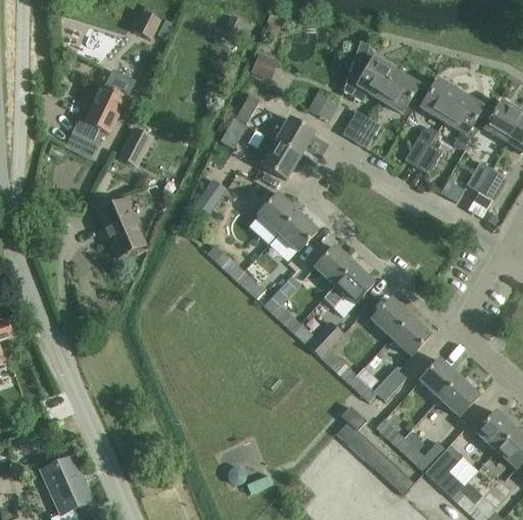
[(151,40),(160,21),(141,11),(132,31),(151,40)]
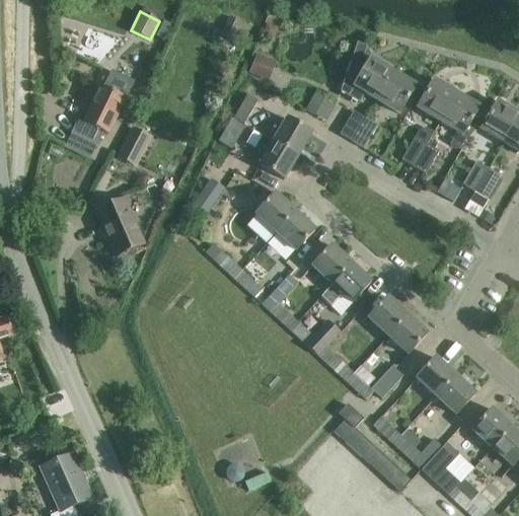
[(75,27),(75,46),(106,48),(107,28),(75,27)]
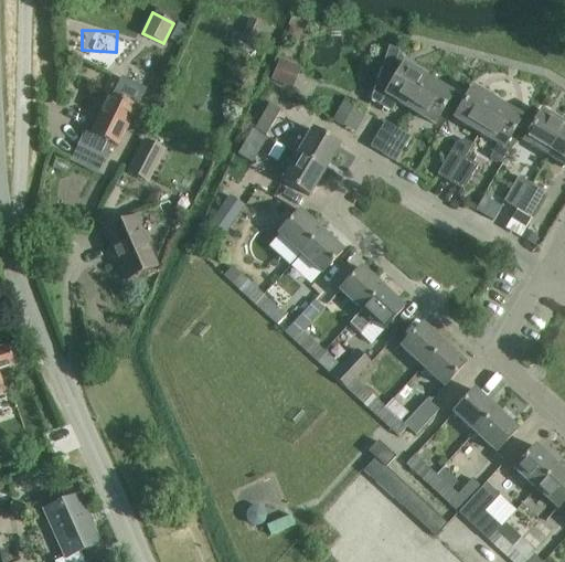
[(411,108),(428,78),(403,63),(396,59),(400,49),(388,45),(371,98),(391,110),(397,101),(411,108)]
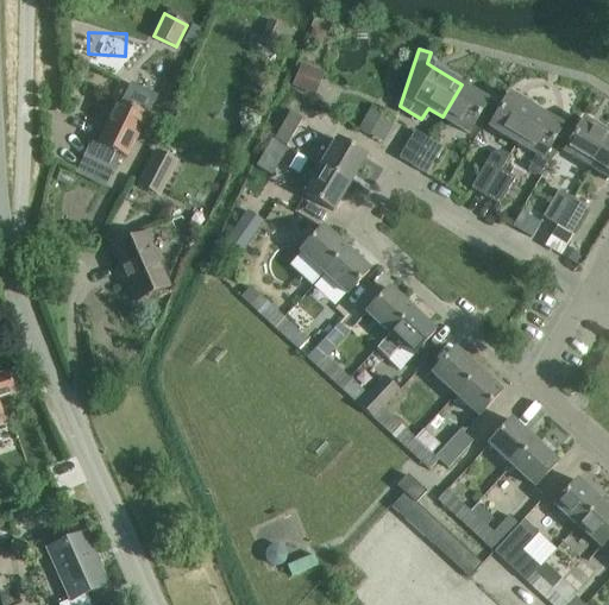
[(330,93),(334,74),(306,67),(301,84),(330,93)]
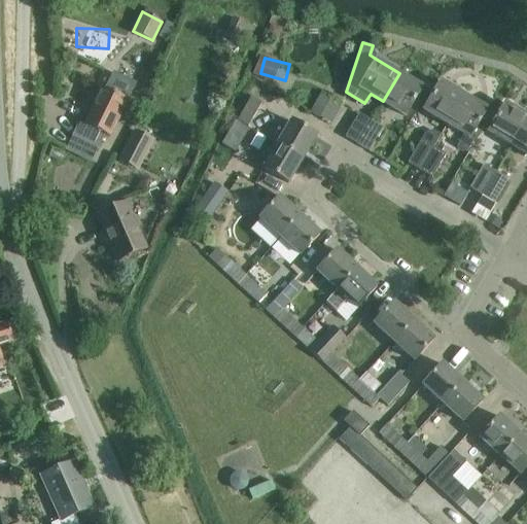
[(127,98),(134,82),(113,72),(106,88),(102,85),(84,121),(79,119),(72,135),(98,147),(105,133),(110,135),(128,98),(127,98)]
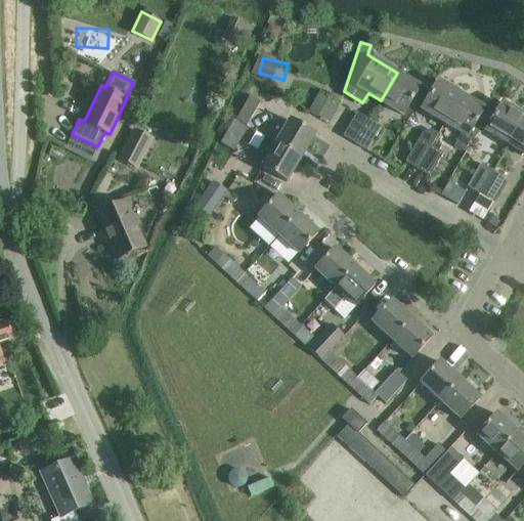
[(420,86),(397,73),(381,100),(386,103),(403,114),(409,103),(412,99),(418,102),(425,90),(420,87),(420,86)]
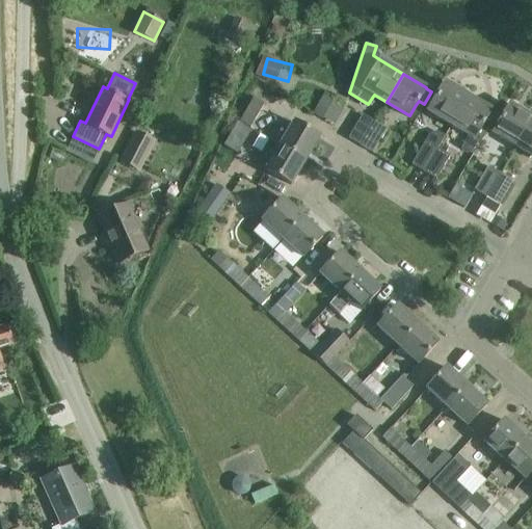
[(428,109),(453,124),(469,96),(445,81),(436,95),(431,91),(424,104),(429,107),(428,109)]
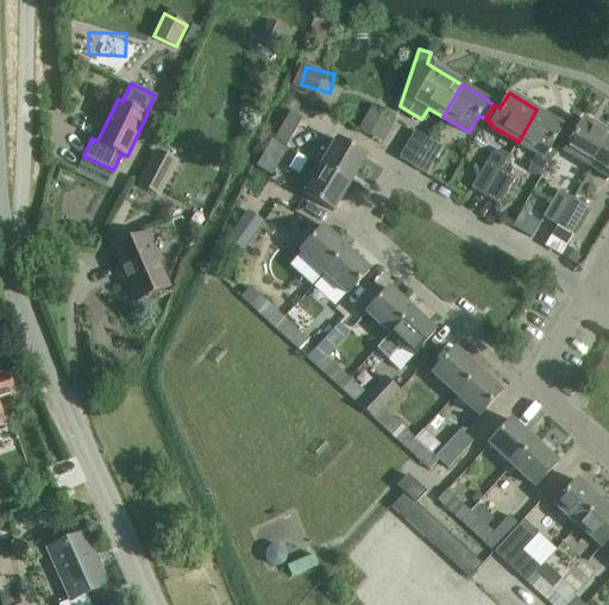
[(358,127),(369,134),(383,111),(372,104),(358,127)]
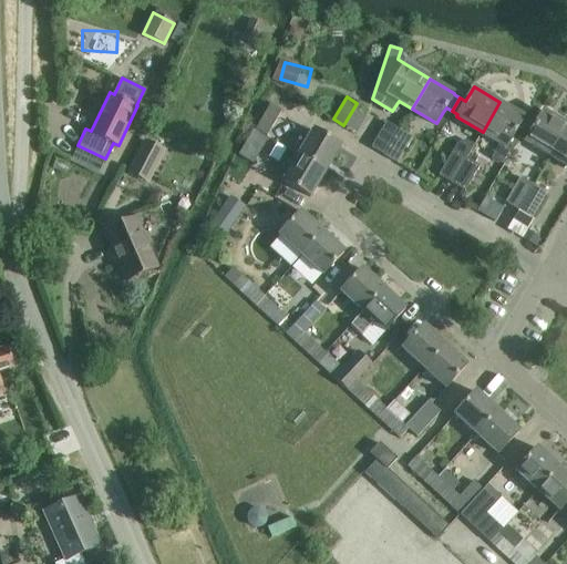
[(504,162),(519,136),(514,133),(524,116),(500,102),(483,132),(500,142),(492,155),(504,162)]
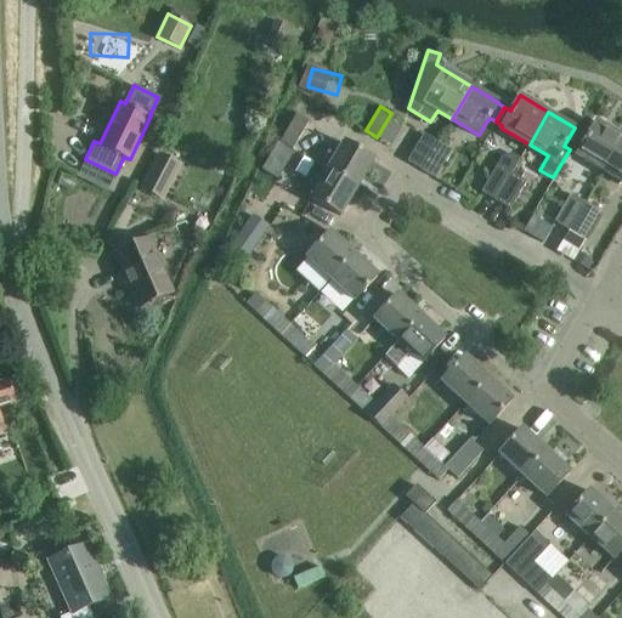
[(309,120),(295,113),(280,141),(292,148),(309,120)]
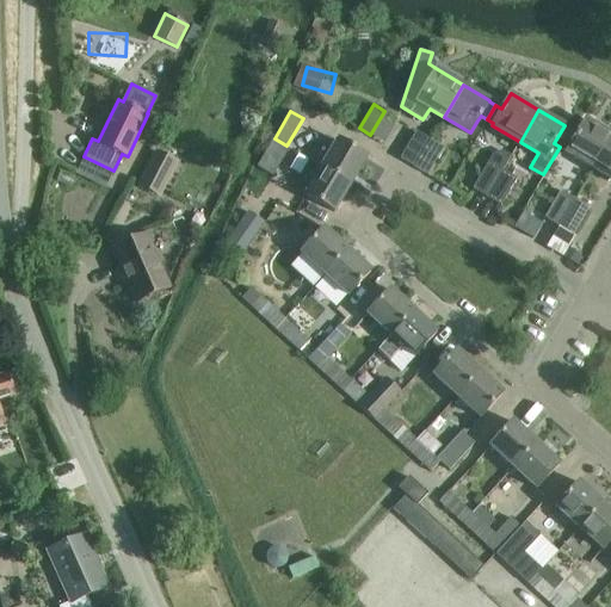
[(593,167),(610,137),(610,134),(585,118),(566,150),(593,167)]
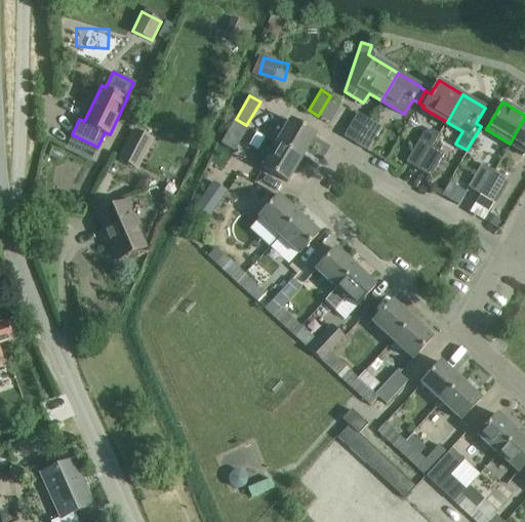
[(357,143),(370,119),(358,112),(344,134),(357,143)]
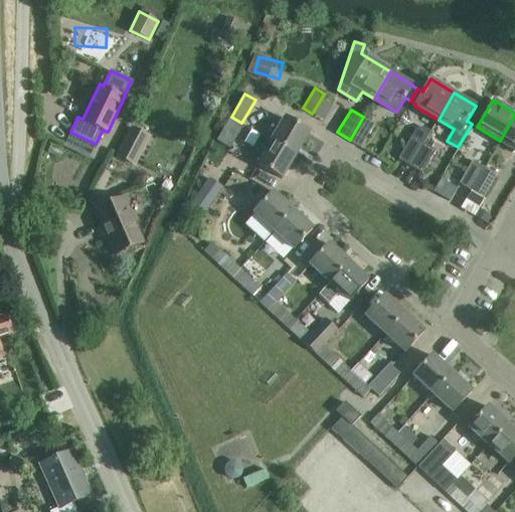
[(241,123),(231,117),(229,116),(216,139),(229,146),(243,124),(241,123)]
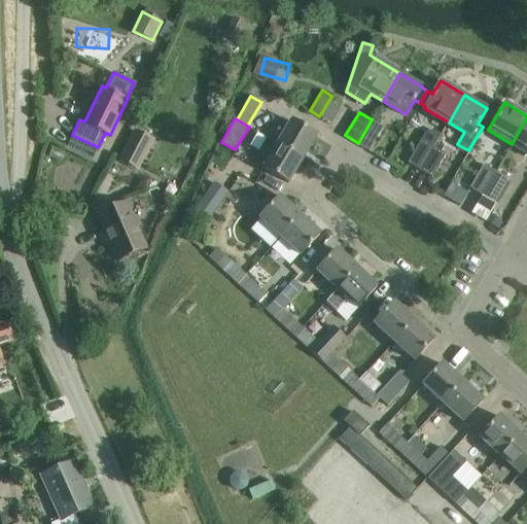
[(526,152),(526,118),(512,144),(526,152)]
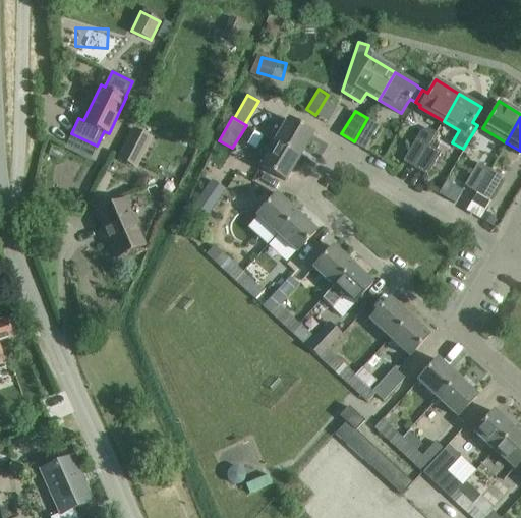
[(299,156),(312,132),(288,118),(274,141),(299,156)]
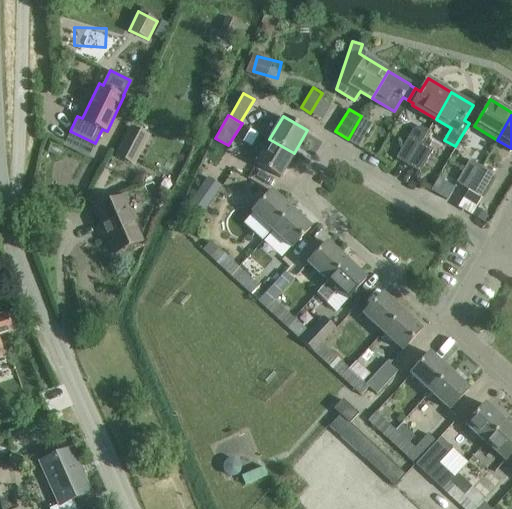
[(359,146),(373,123),(361,116),(348,139),(359,146)]
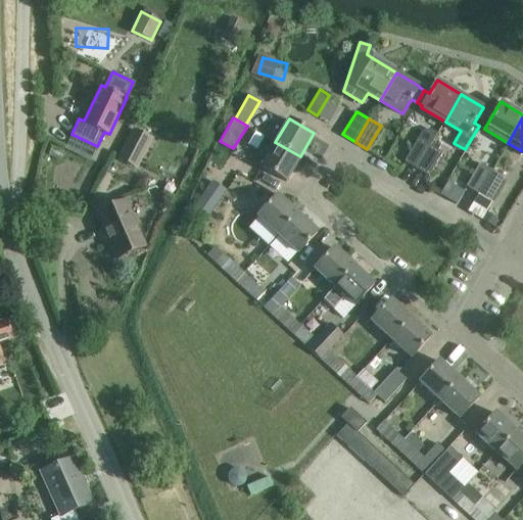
[(137,169),(152,138),(133,129),(117,158),(137,169)]
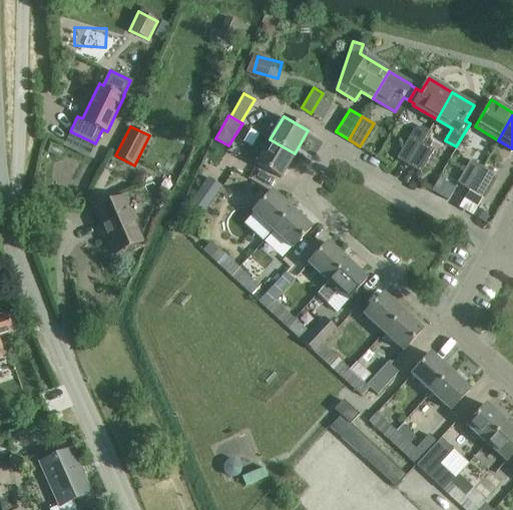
[(410,164),(424,140),(411,133),(397,156),(410,164)]
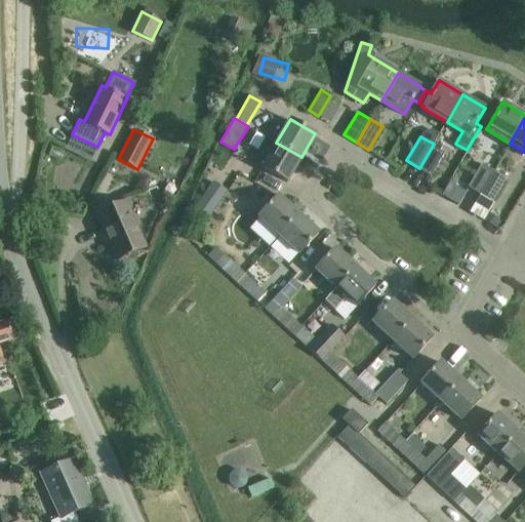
[(287,181),(301,157),(276,143),(263,166),(287,181)]
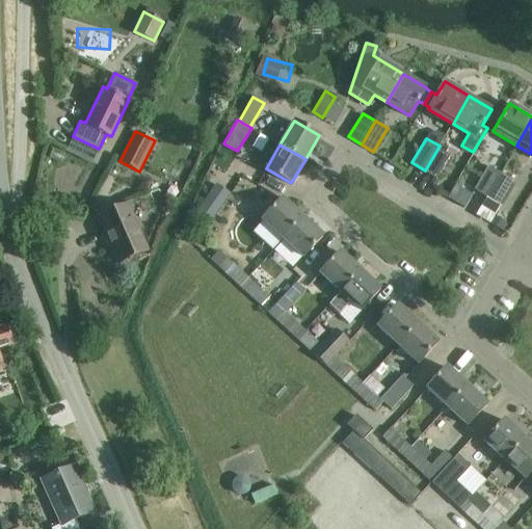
[(436,178),(447,160),(451,153),(440,146),(425,170),(436,178)]
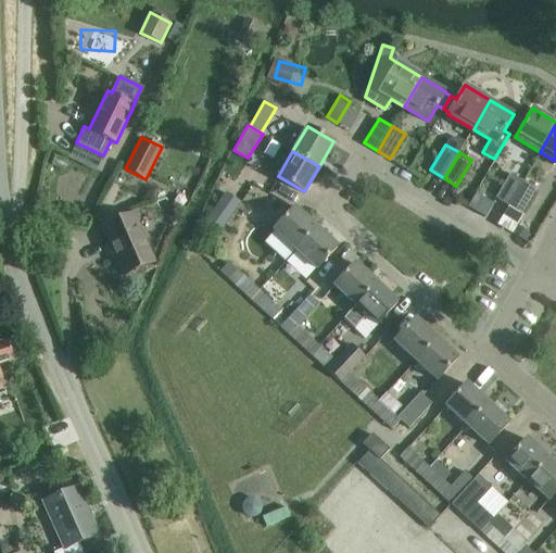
[(509,205),(523,180),(510,172),(495,197),(509,205)]
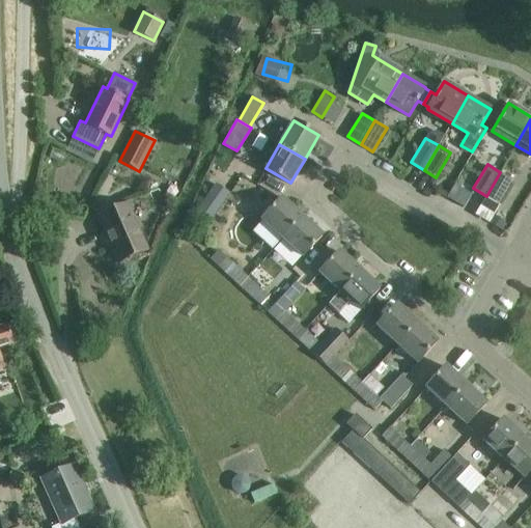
[(498,202),(512,178),(500,172),(486,196),(498,202)]
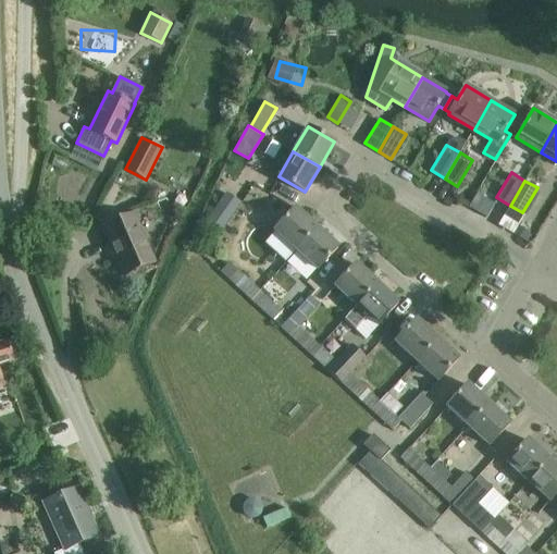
[(242,200),(227,191),(207,219),(222,229),(242,200)]
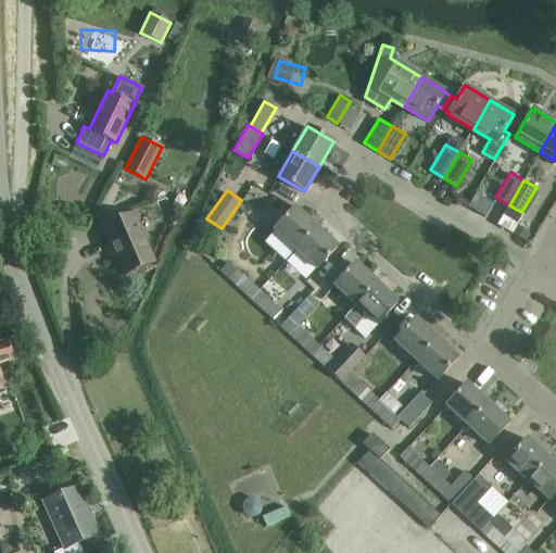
[(294,248),(295,249),(316,226),(294,206),(280,222),(274,229),(275,229),(264,241),(285,260),(294,248)]
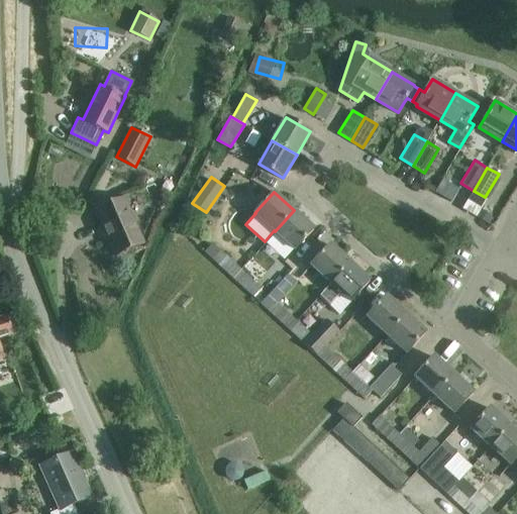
[(115,252),(142,241),(124,199),(97,210),(115,252)]
